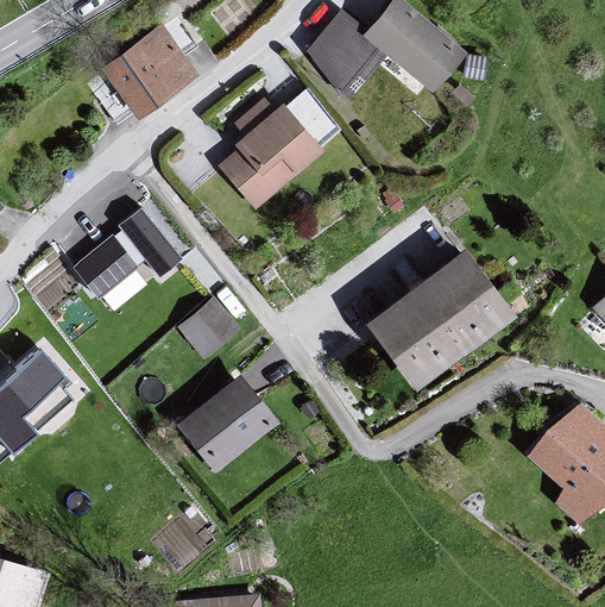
[(390,0),(366,31),(363,36),(384,52),(435,93),(467,51),(403,0),(390,0)]
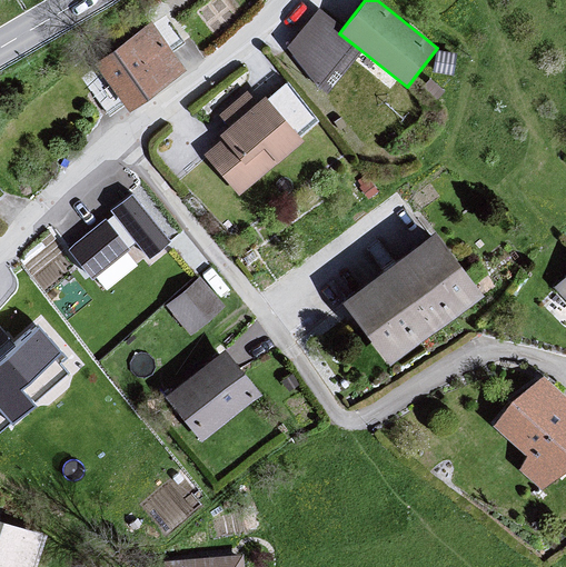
[(339,33),(343,29),(320,8),(288,47),(320,90),(359,49),(339,33)]
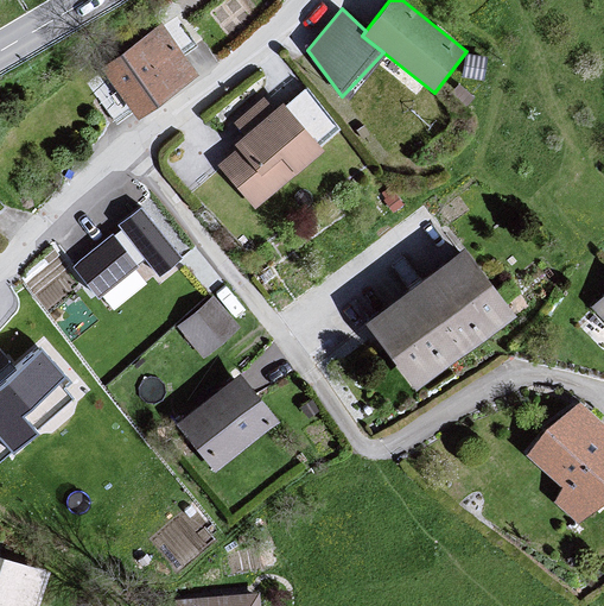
[(163,25),(100,70),(139,118),(197,73),(163,25)]
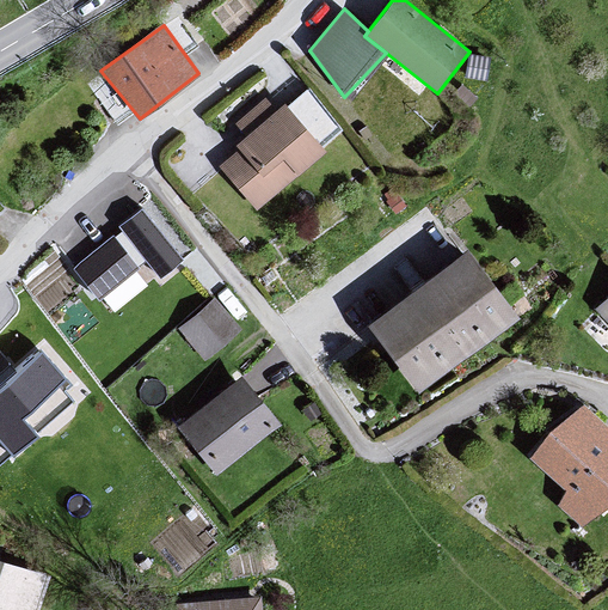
[(219,166),(257,211),(327,152),(283,107),(219,166)]
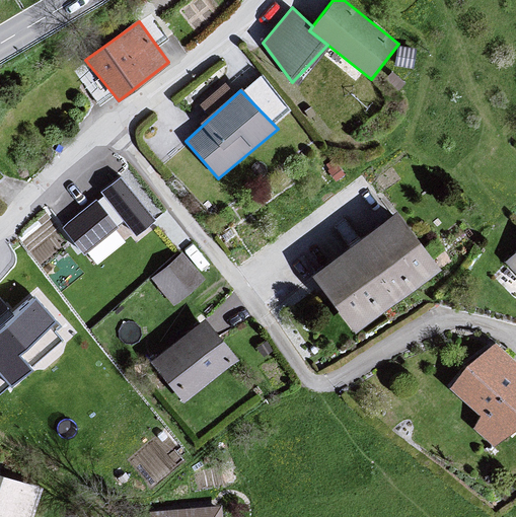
[(122,174),(64,224),(86,250),(126,216),(140,233),(158,218),(122,174)]
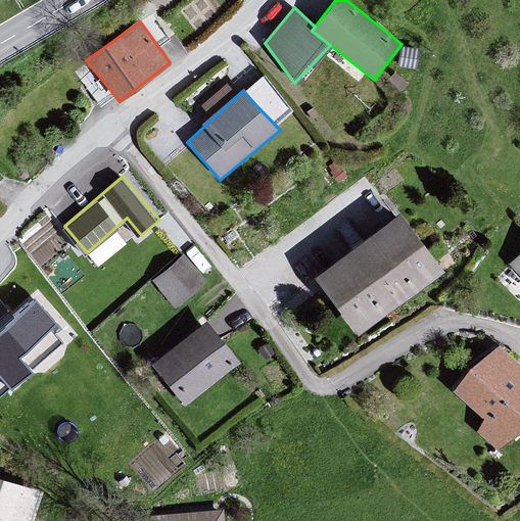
[(397,215),(315,272),(358,337),(444,272),(397,215)]
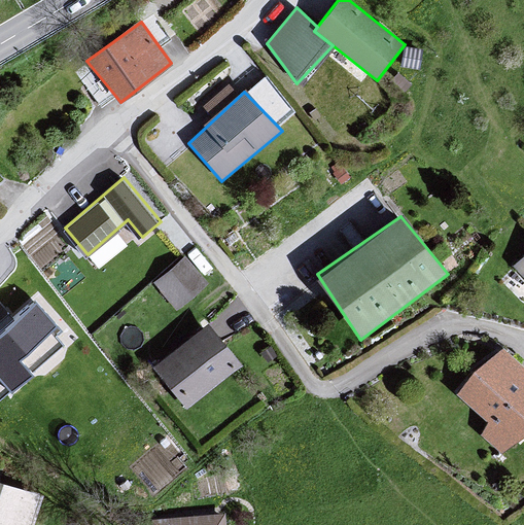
[(186,253),(155,279),(179,307),(210,281),(186,253)]
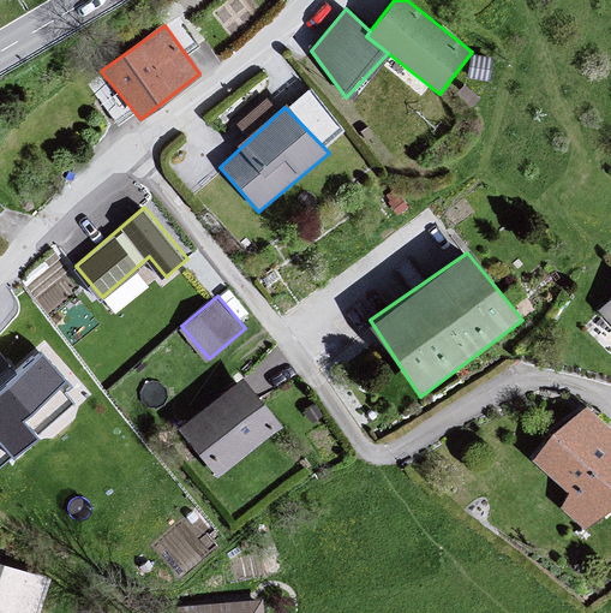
[(610,298),(598,311),(610,325),(610,298)]
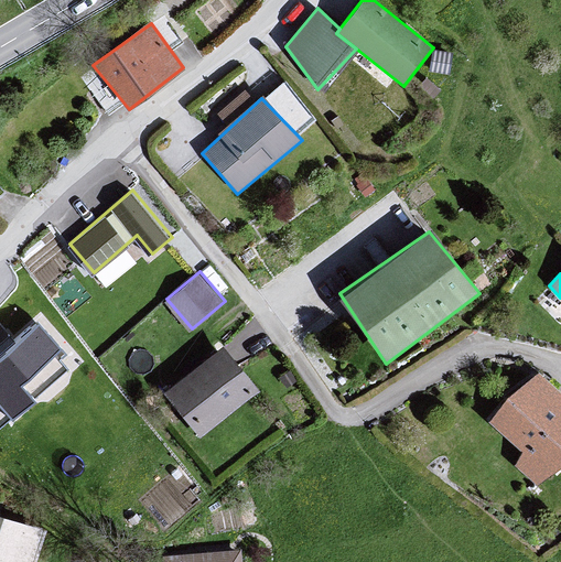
[(36,320),(0,349),(0,400),(14,418),(76,365),(36,320)]
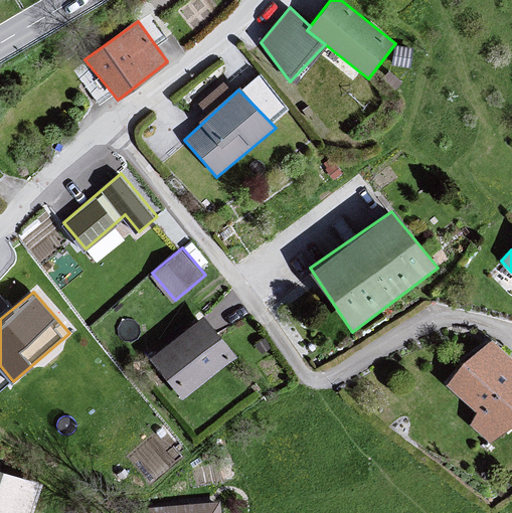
[(202,317),(148,362),(183,404),(236,357),(202,317)]
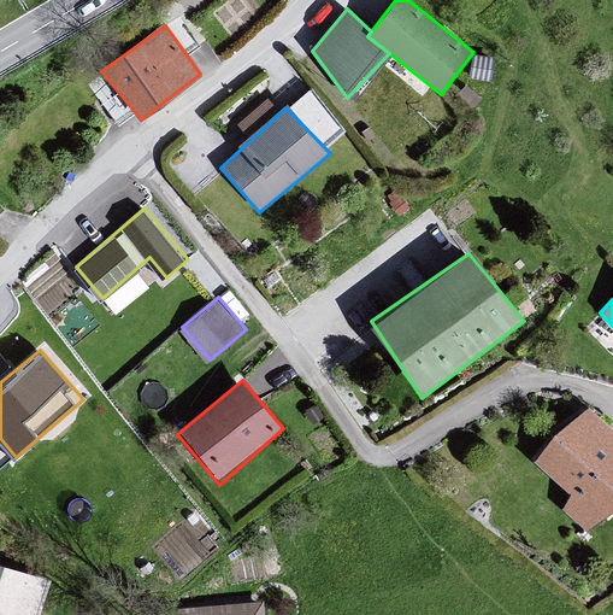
[(554,437),(534,462),(569,495),(560,513),(583,534),(612,514),(612,434),(590,410),(554,437)]
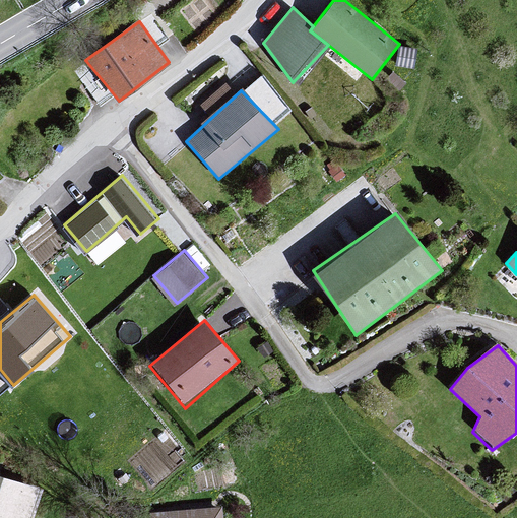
[(36,517),(44,490),(0,476),(0,517),(36,517)]
